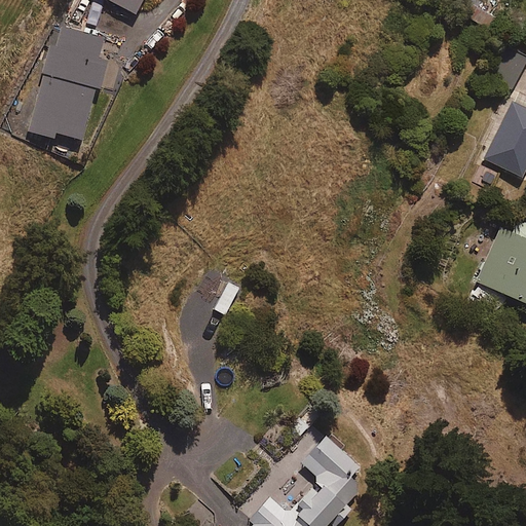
[(141,0),(105,0),(134,15),(141,0)]
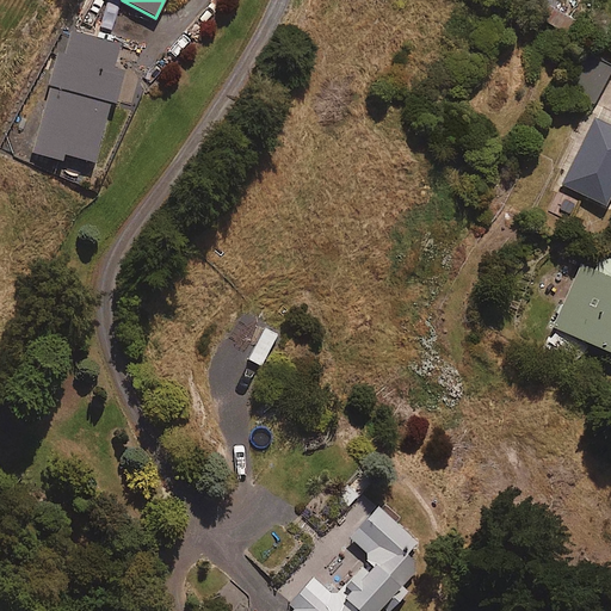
[(117,47),(63,31),(49,84),(53,85),(32,154),(60,162),(61,156),(91,165),(118,73),(110,71),(117,47)]
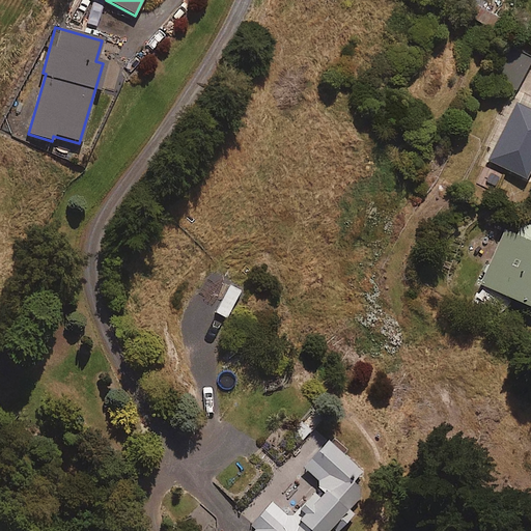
[(530,61),(530,57),(515,49),(501,75),(519,84),(530,61)]
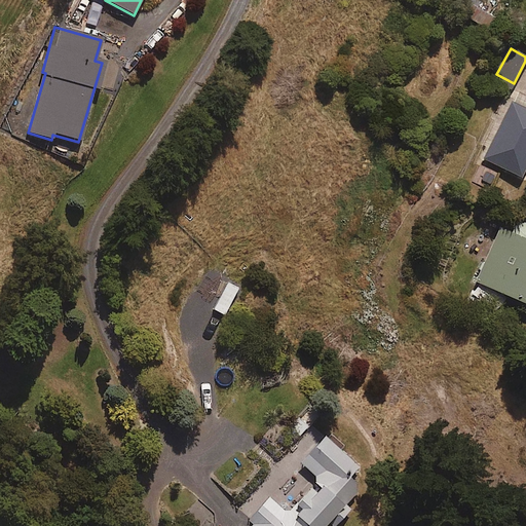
[(525,111),(511,104),(483,159),(520,179),(525,166),(525,111)]
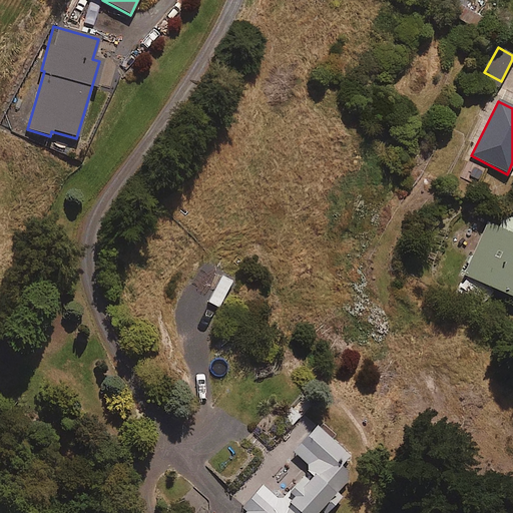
[(512,236),(486,224),(456,293),(485,306),(492,290),(512,299),(512,236)]
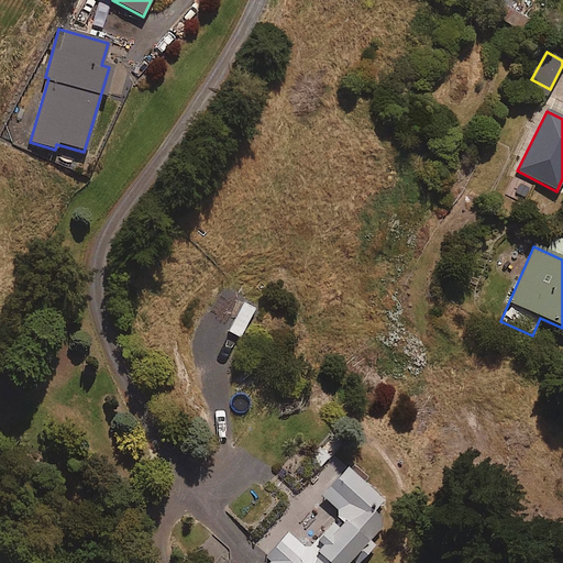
[(384,500),(334,457),(257,545),(274,560),(269,562),(348,562),(353,558),(357,562),(359,562),(374,547),(368,542),(383,525),(372,515),(384,500)]
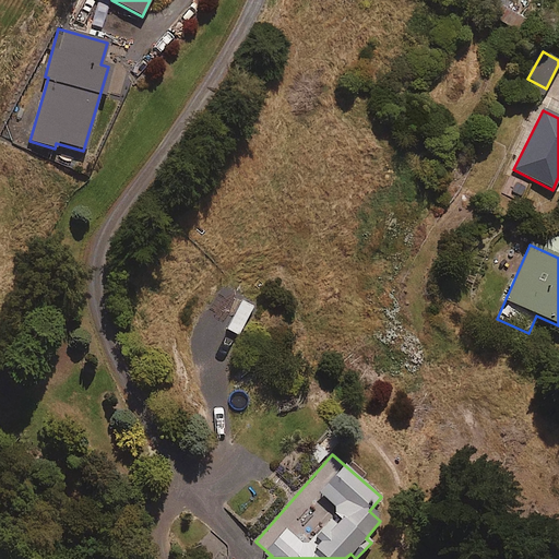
All buildings are outlined.
